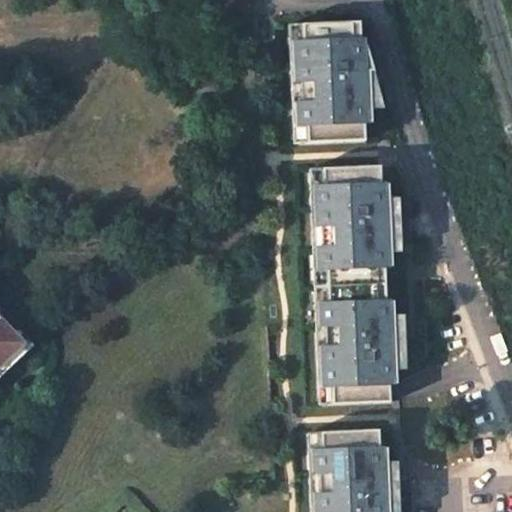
[(360,21),(303,23),(304,42),(295,42),(296,79),(301,79),(302,103),(297,103),(298,123),(307,123),(307,142),(365,140),(364,121),(372,121),(371,108),(369,70),(374,70),(365,40),(361,40),(360,21)]
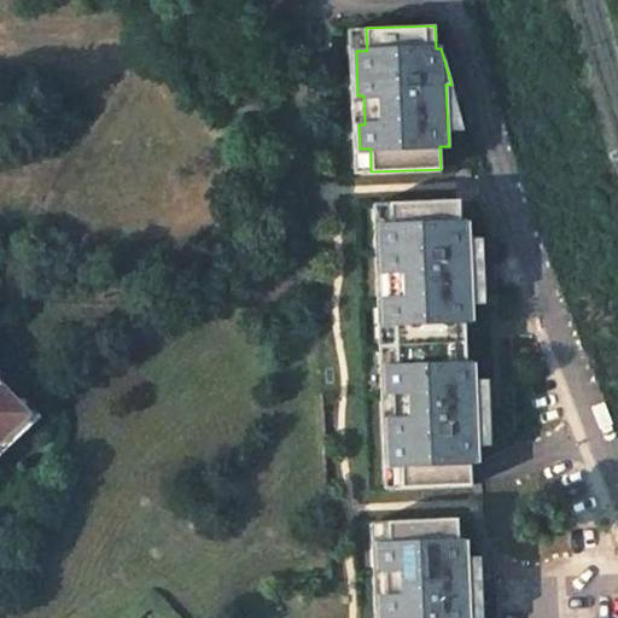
[(366,28),(349,29),(354,172),(371,172),(371,149),(360,149),(359,124),(365,124),(363,95),(357,95),(356,51),(367,51),(366,28)]
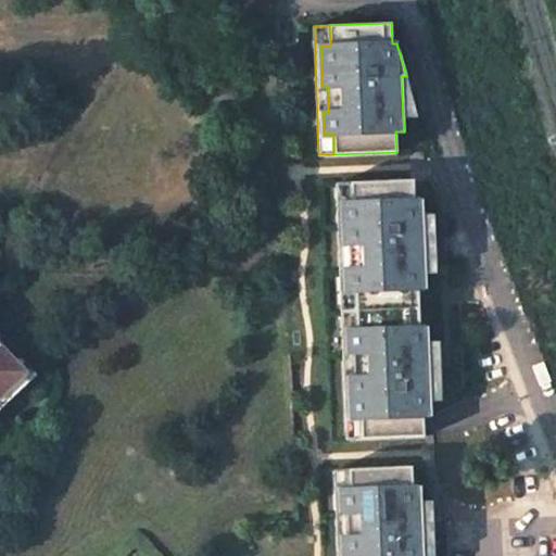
[(403,117),(417,116),(406,76),(401,76),(403,117)]
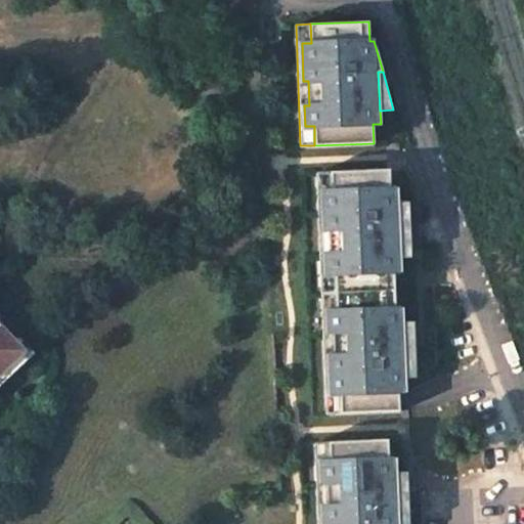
[(331,172),(332,190),(322,190),(324,230),(330,230),(331,253),(325,253),(326,274),(336,274),(337,309),(328,310),(329,332),(334,332),(335,354),(330,354),(331,394),(340,394),(341,413),(400,411),(399,392),(407,392),(406,378),(404,322),(403,307),(396,308),(394,272),(402,272),(401,258),(399,202),(399,187),(391,188),(390,169),(331,172)]
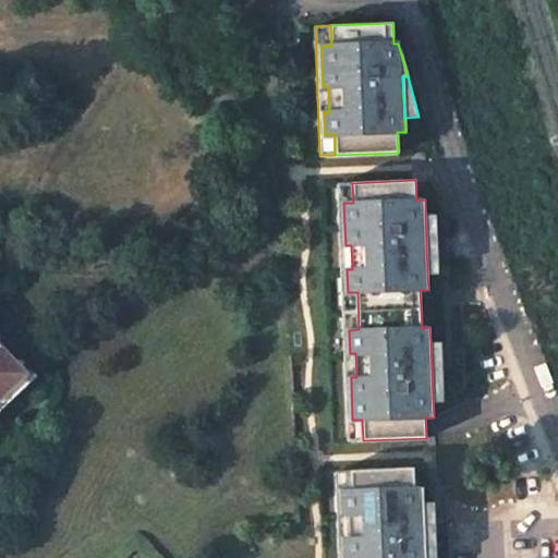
[(352,183),(337,183),(348,440),(363,440),(362,420),(352,420),(351,377),(356,377),(355,353),(350,353),(349,330),(359,329),(358,292),(348,292),(347,269),(352,269),(351,245),(346,245),(343,203),(353,203),(352,183)]
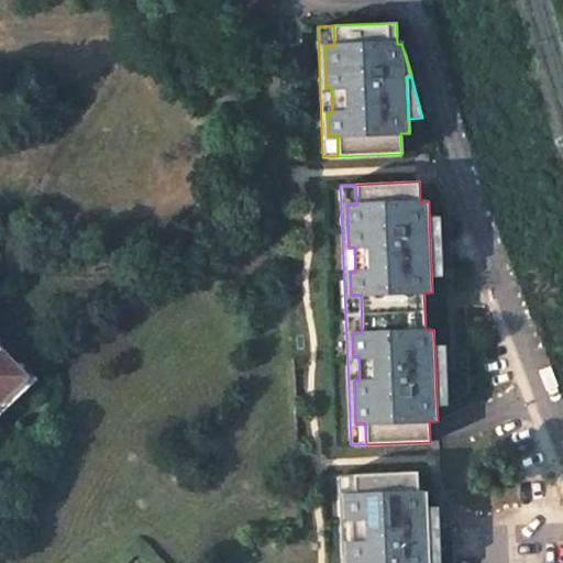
[(442,276),(440,217),(429,217),(431,277),(442,276)]
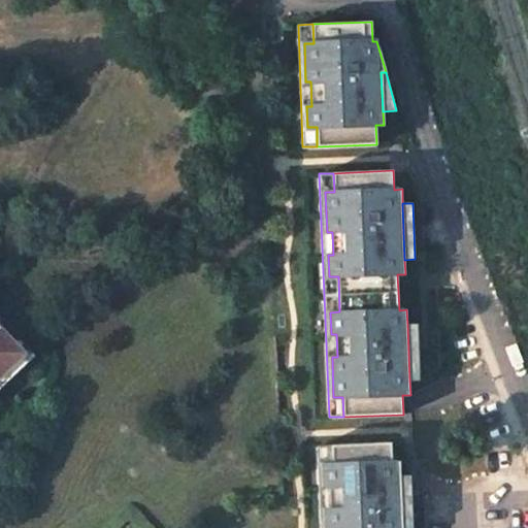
[(420,380),(418,324),(407,325),(409,381),(420,380)]
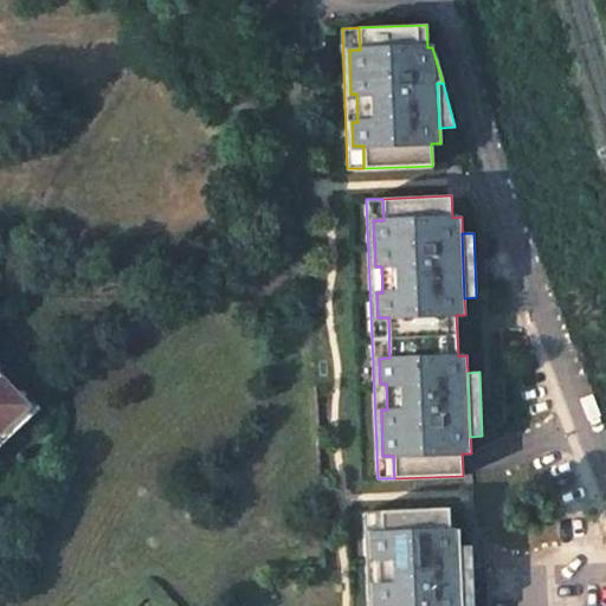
[(0,431),(1,434),(21,417),(11,405),(17,400),(0,381),(0,431)]
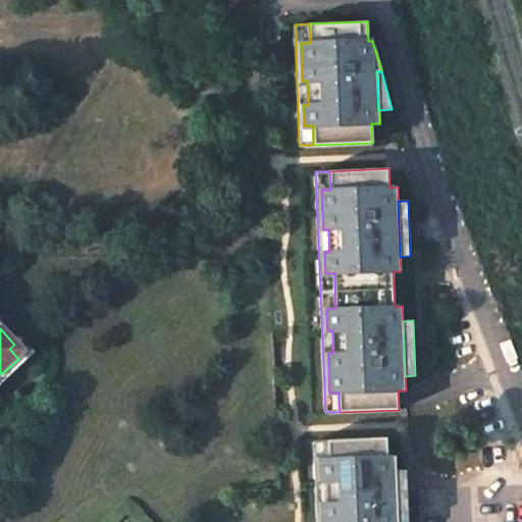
[(387,437),(328,440),(328,459),(319,459),(320,481),(325,481),(326,504),(321,504),(321,521),(398,521),(397,470),(396,456),(387,457),(387,437)]
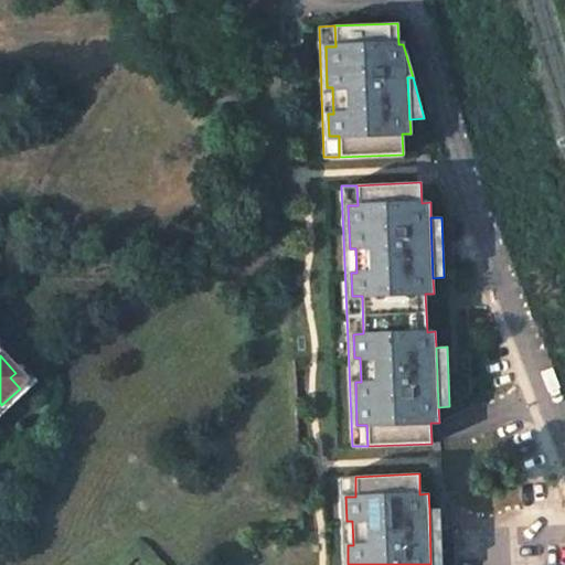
[(355,477),(340,477),(342,564),(348,564),(348,545),(353,545),(352,521),(347,521),(345,497),(355,497),(355,477)]
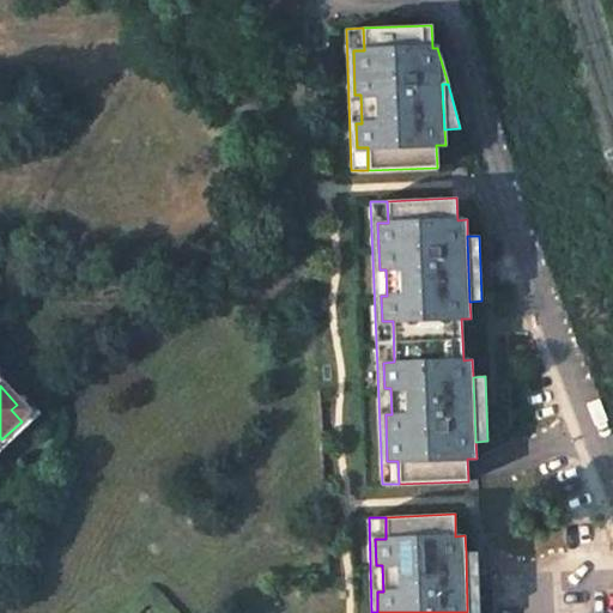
[(467,612),(479,612),(477,552),(466,552),(467,612)]
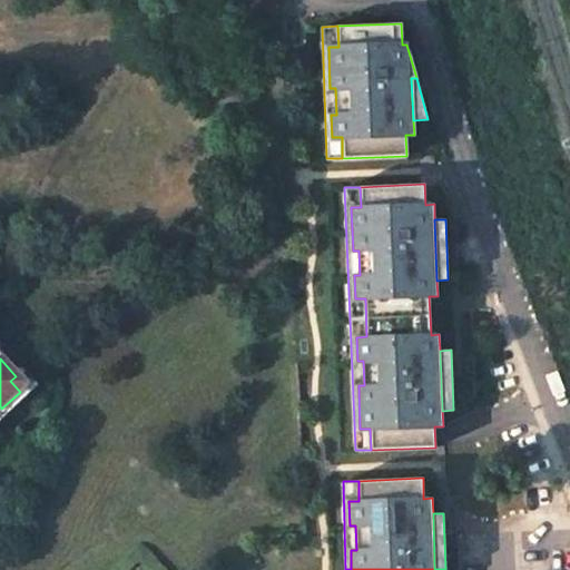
All buildings are outlined.
